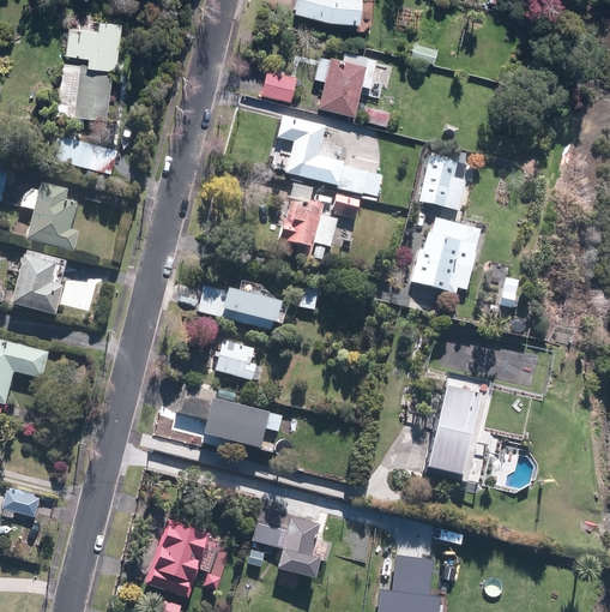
[(296,0),(294,10),(336,18),(356,21),(355,27),(362,28),(372,19),(373,0),(296,0)]
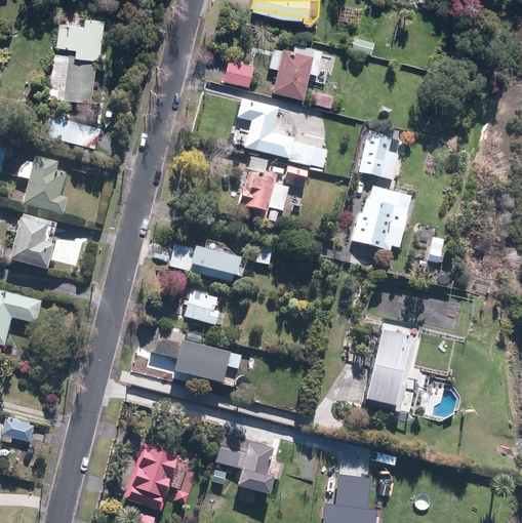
[(56,95),(93,99),(96,58),(99,58),(104,17),(78,15),(77,23),(58,22),(56,45),(75,47),(74,52),(69,52),(69,53),(55,51),(52,87),(57,87),(56,95)]
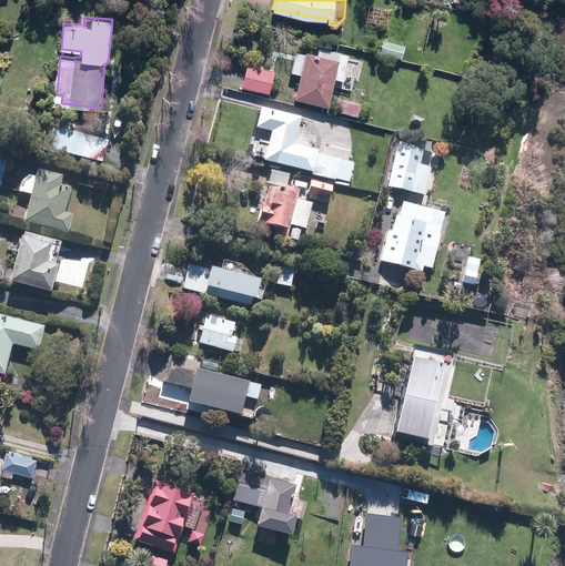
[(380,50),(402,56),(405,43),(383,38),(380,50)]
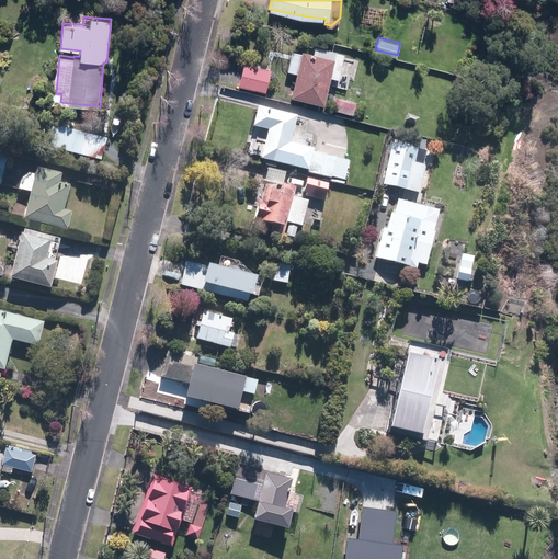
[(292,95),(325,102),(331,76),(338,78),(344,50),(316,44),(314,52),(303,49),(302,52),(293,49),(288,69),(297,71),(292,95)]
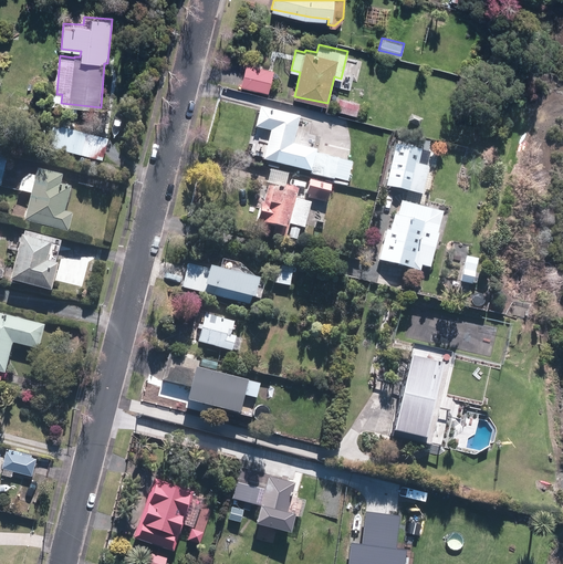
[(241,85),(269,92),(275,69),(248,62),(241,85)]
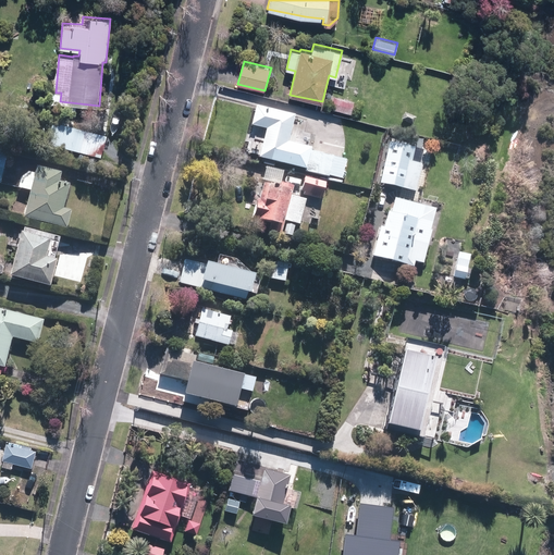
[(330,107),(351,111),(354,99),(333,93),(330,107)]
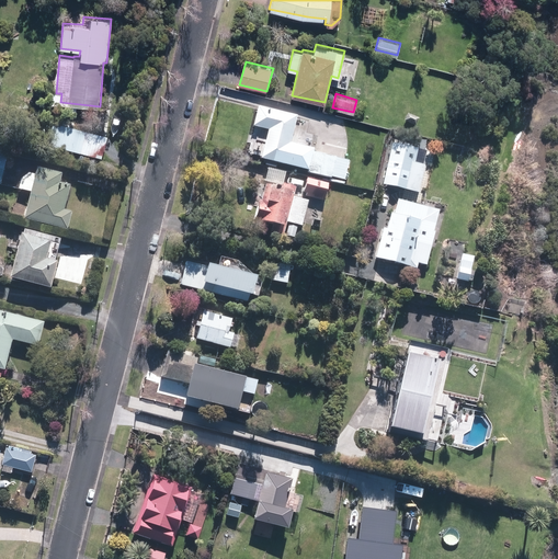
[(261,157),(285,163),(293,132),(299,133),(304,118),(297,116),(297,114),(259,104),(253,125),(269,128),(261,157)]
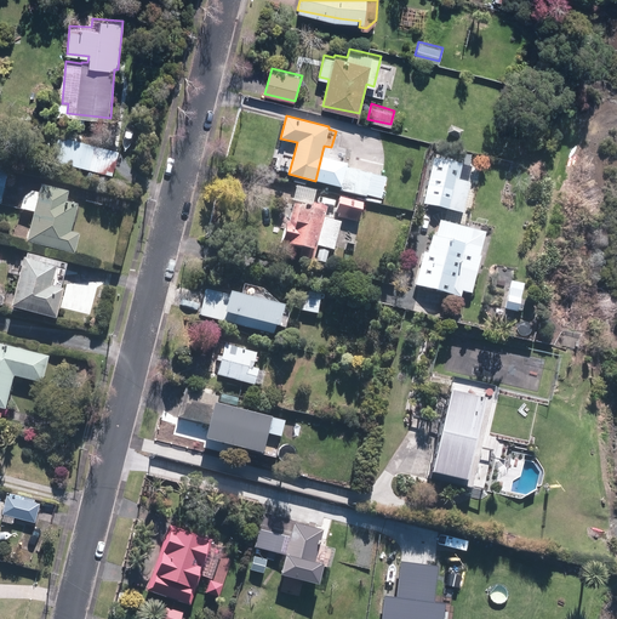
[(449,131),(462,137),(464,129),(451,123),(449,131)]
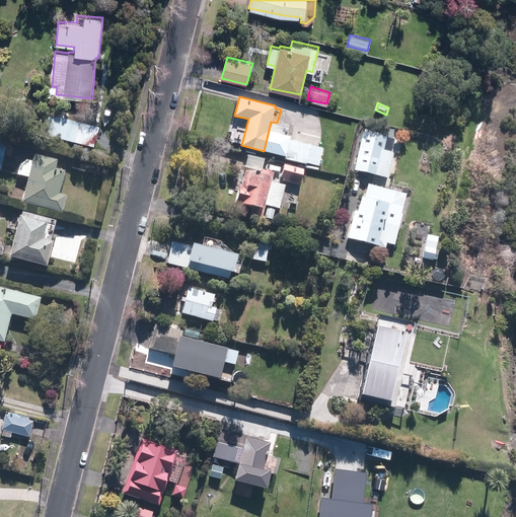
[(44,134),(95,147),(99,126),(70,119),(71,113),(58,109),(57,115),(49,114),(44,134)]
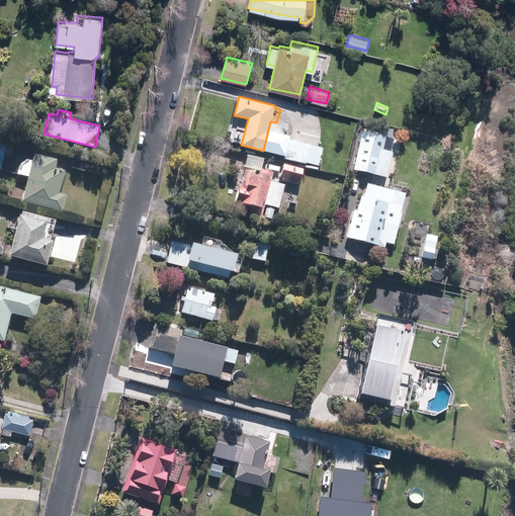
[(353,169),(388,176),(394,151),(383,148),(385,135),(362,130),(353,169)]
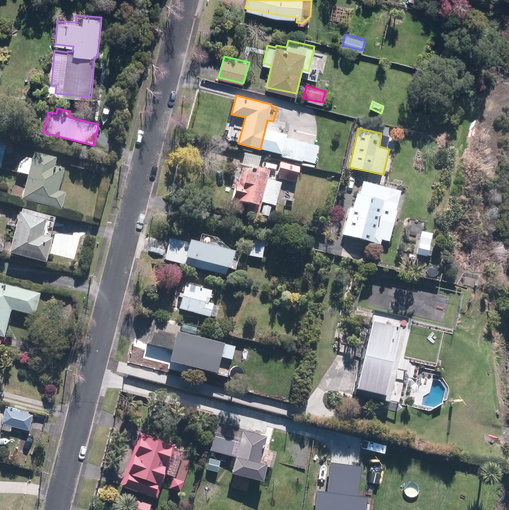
[(281,156),(303,161),(308,141),(286,136),(281,156)]
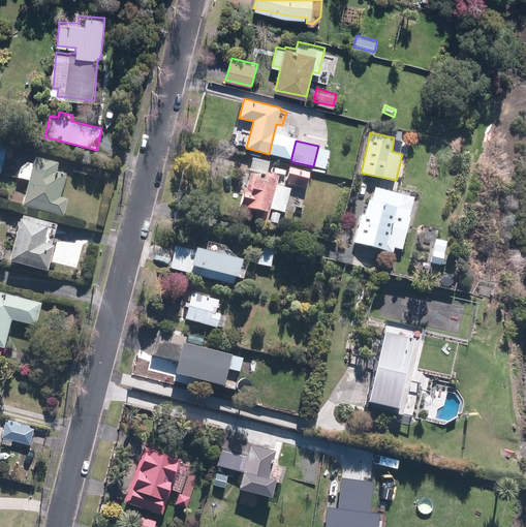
[(23,204),(64,215),(68,197),(61,195),(67,173),(57,169),(59,161),(35,155),(34,162),(22,159),(18,177),(29,180),(23,204)]
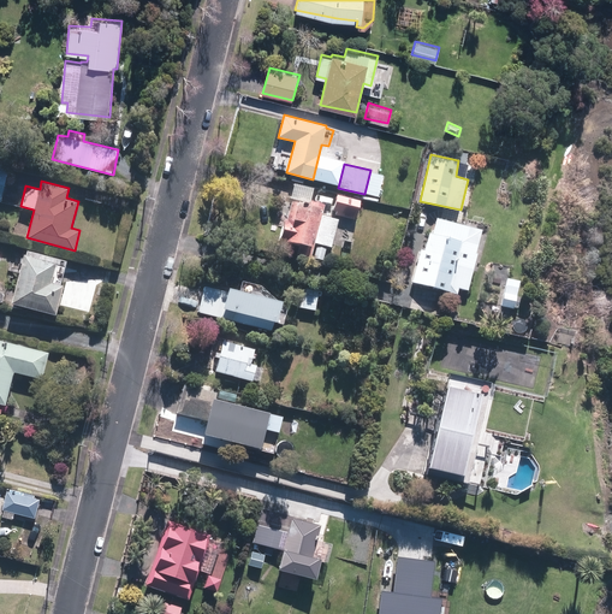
[(318,189),(299,184),(296,195),(315,200),(318,189)]
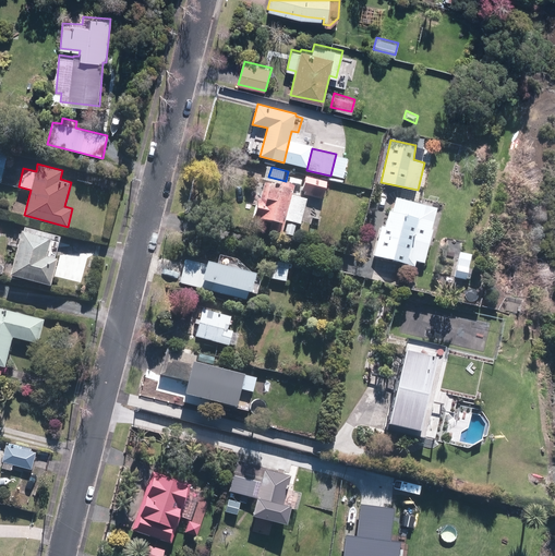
[(269,229),(282,232),(294,183),(284,181),(281,186),(264,182),(261,196),(258,196),(253,217),(270,221),(269,229)]
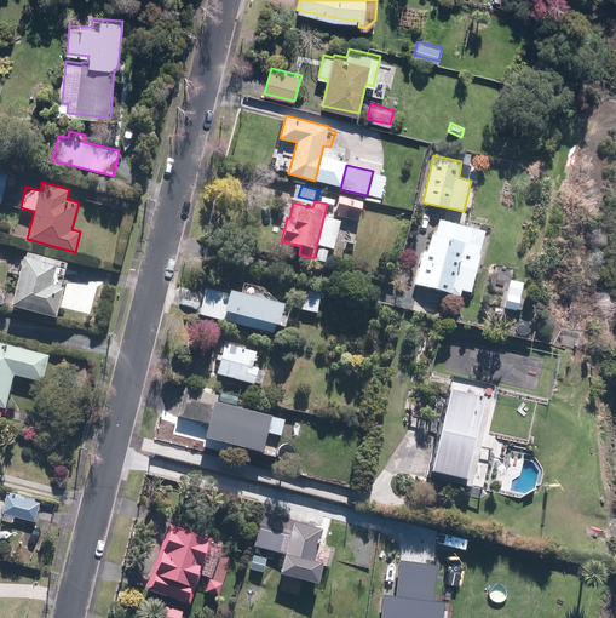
[(329,228),(356,235),(362,209),(337,201),(329,228)]
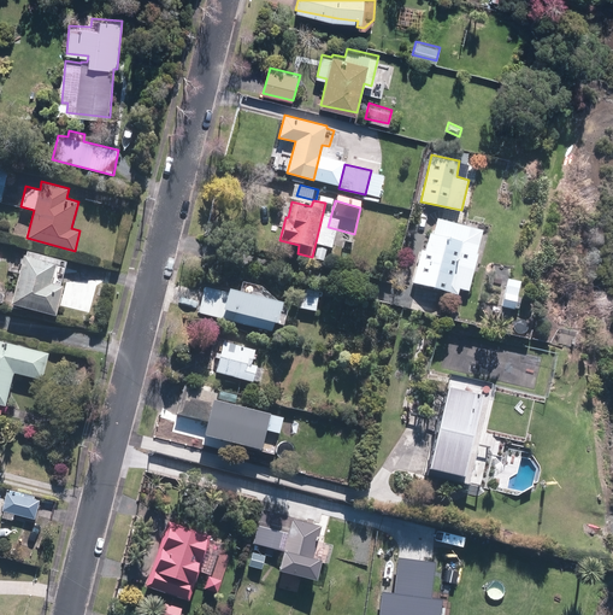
[(413,281),(458,294),(460,287),(469,290),(477,259),(467,257),(473,235),(449,228),(447,236),(430,232),(425,249),(422,249),(413,281)]
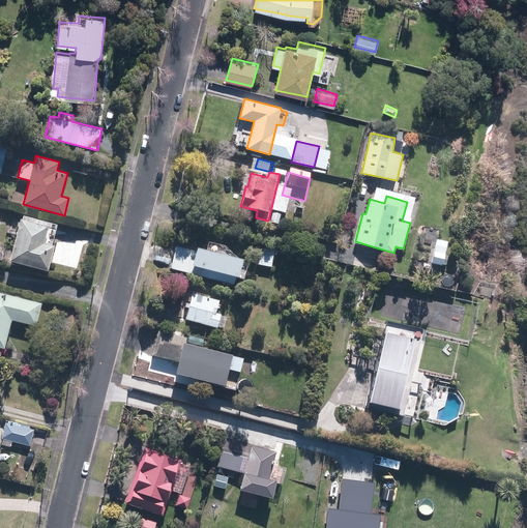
[(8,261),(47,271),(53,245),(51,244),(56,224),(23,215),(21,221),(19,220),(8,261)]
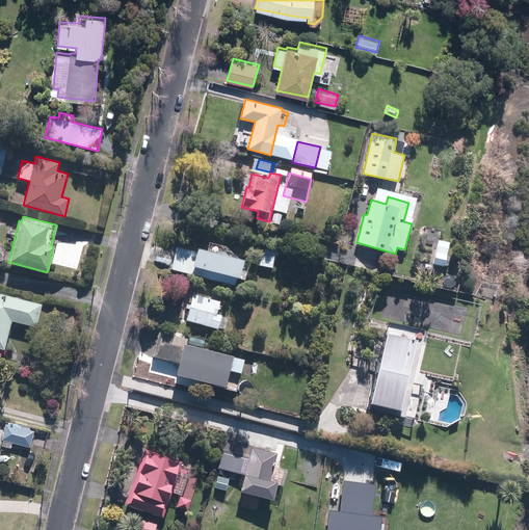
[(433,263),(445,266),(449,246),(437,244),(433,263)]
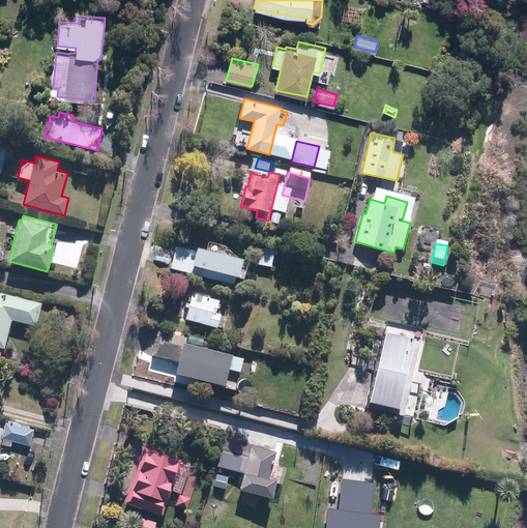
[(171,267),(234,284),(235,276),(236,277),(241,260),(195,247),(194,250),(177,245),(171,267)]
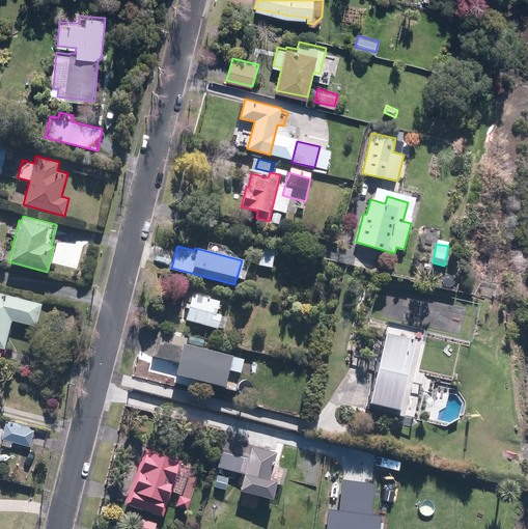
[(258,263),(273,266),(276,250),(260,247),(258,263)]
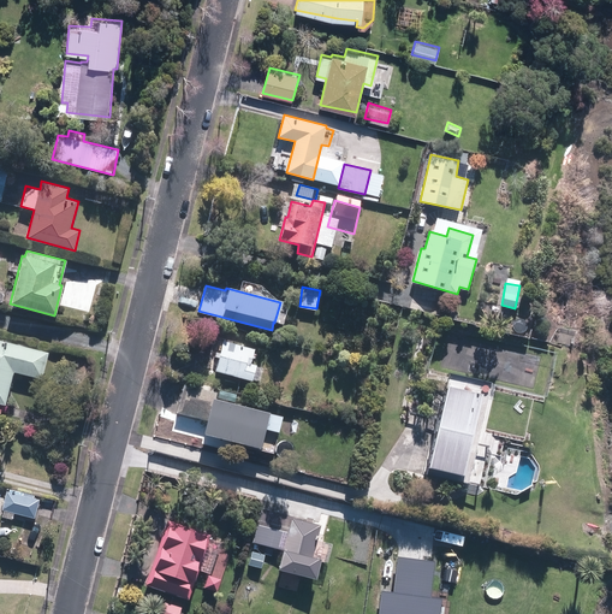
[(0,412),(1,413),(4,405),(6,405),(15,372),(42,378),(48,352),(0,338),(0,412)]
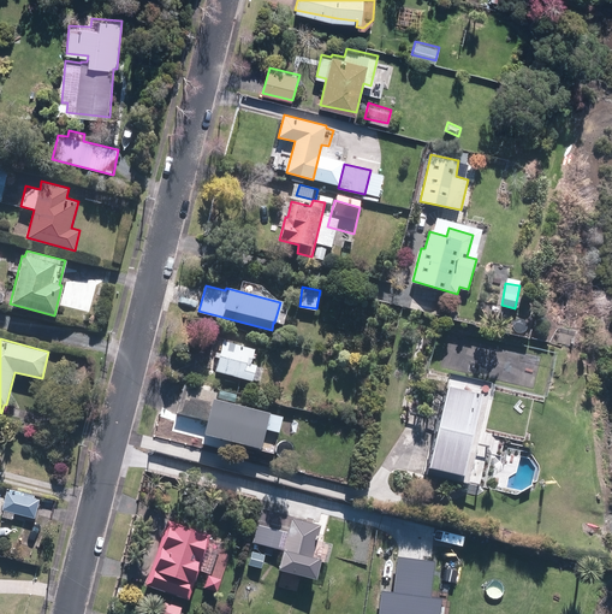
[(253,379),(261,382),(265,367),(256,365),(257,364),(251,362),(253,358),(256,358),(259,350),(255,349),(255,348),(223,340),(214,371),(253,381),(253,379)]
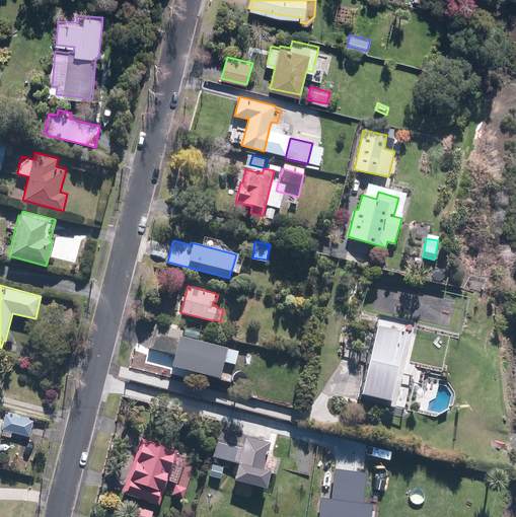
[(358,398),(393,407),(415,320),(378,312),(376,320),(363,317),(356,349),(368,352),(358,398)]
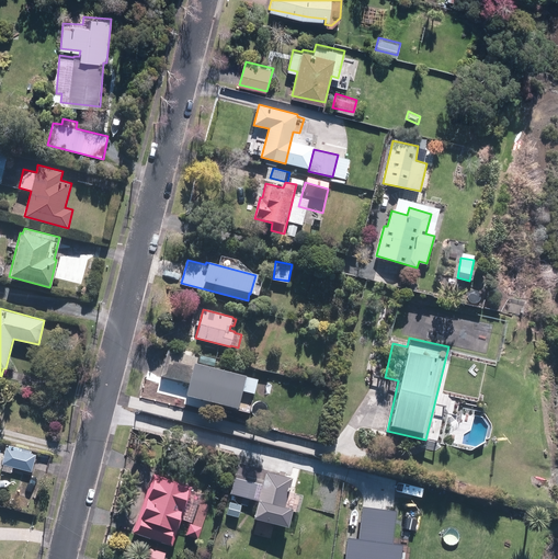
[(183,396),(236,408),(245,375),(196,364),(198,356),(168,349),(162,375),(186,381),(183,396)]
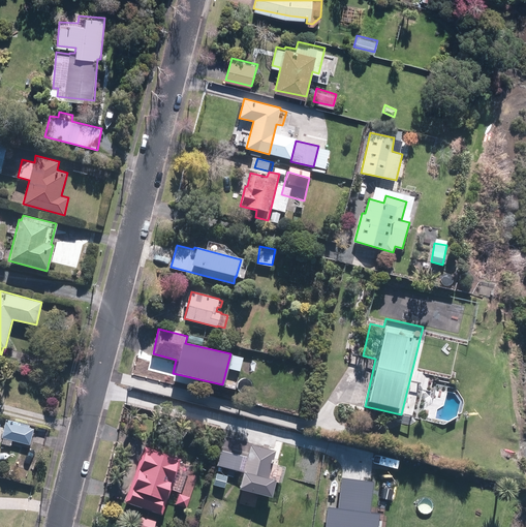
[(235,360),(244,362),(247,352),(237,350),(235,360)]
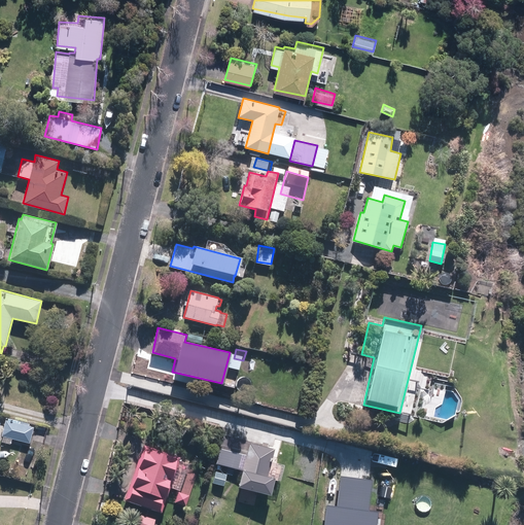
[(2,435),(31,443),(35,426),(30,425),(30,422),(10,417),(9,419),(6,419),(2,435)]
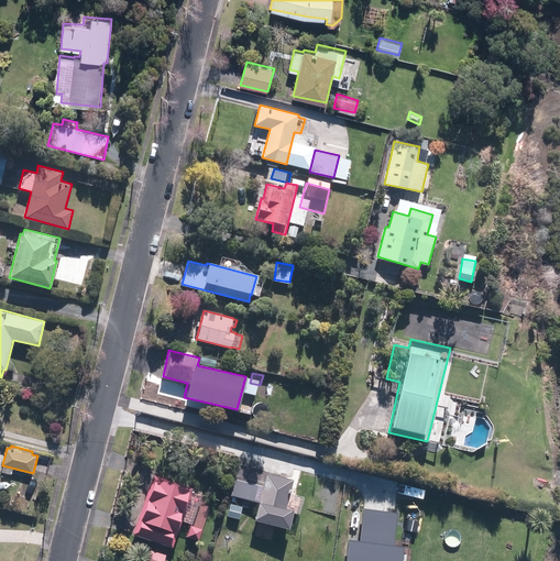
[(305,475),(243,459),(237,481),(261,487),(252,521),(286,531),(291,515),(294,515),(305,475)]
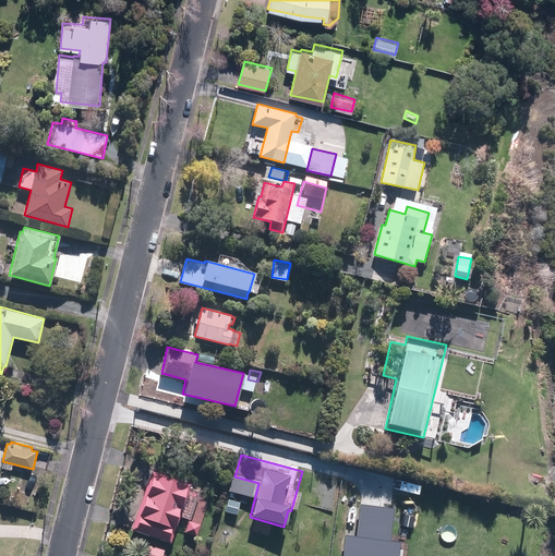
[(164,473),(155,470),(132,532),(169,546),(180,517),(189,520),(184,532),(197,538),(213,495),(191,487),(192,484),(182,480),(180,486),(160,480),(164,473)]
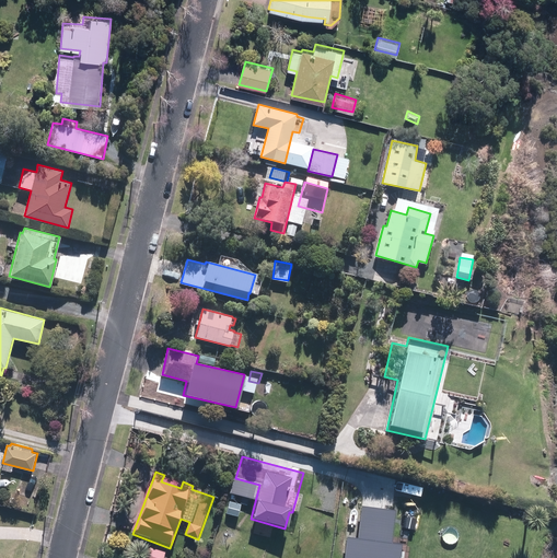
[(397,507),(364,502),(360,533),(350,532),(346,557),(398,557),(402,538),(393,537),(397,507)]
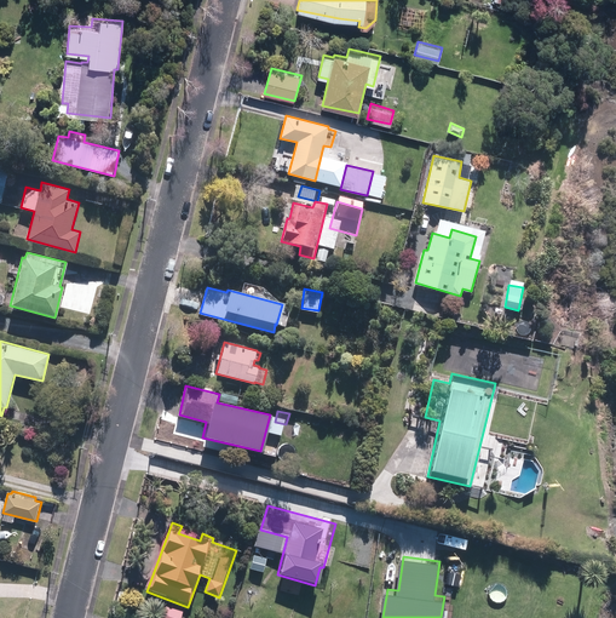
[(180,617),(183,611),(166,605),(161,617),(180,617)]
